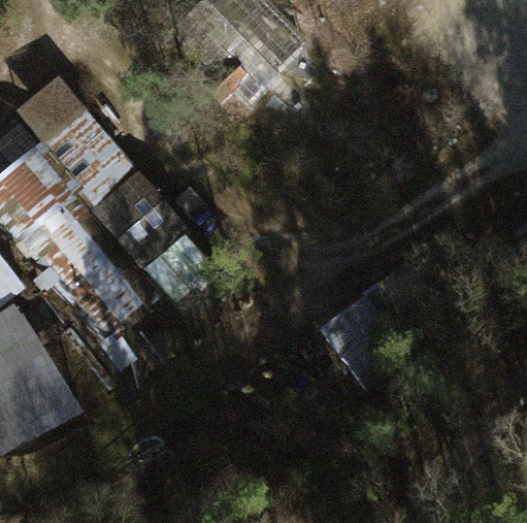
[(56,74),(13,111),(39,141),(79,189),(142,267),(188,226),(56,74)]
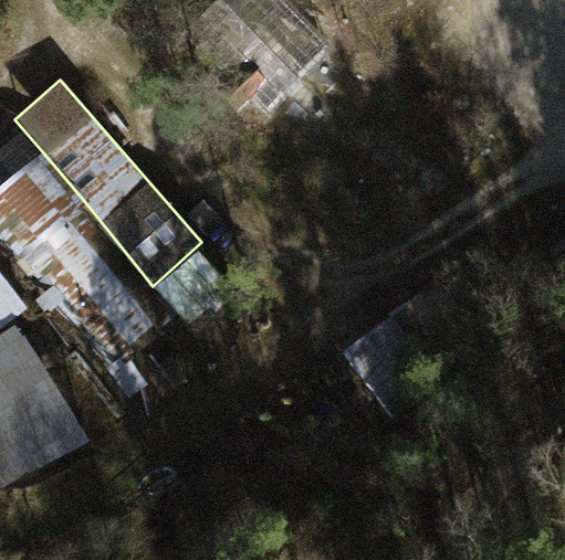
[(42,151),(0,186),(0,233),(79,326),(117,372),(173,326),(75,210),(85,202),(42,151)]
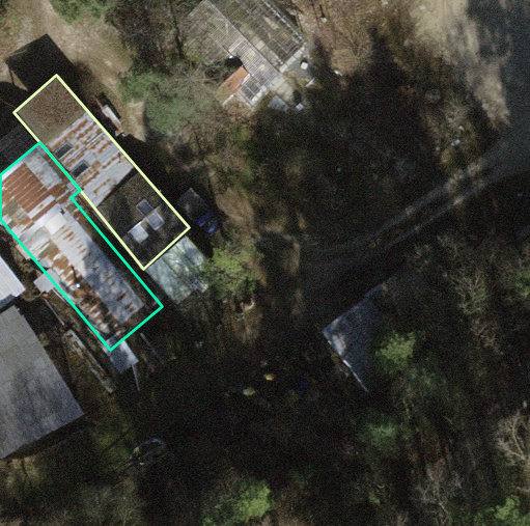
[(0,301),(12,292),(0,276),(0,301)]
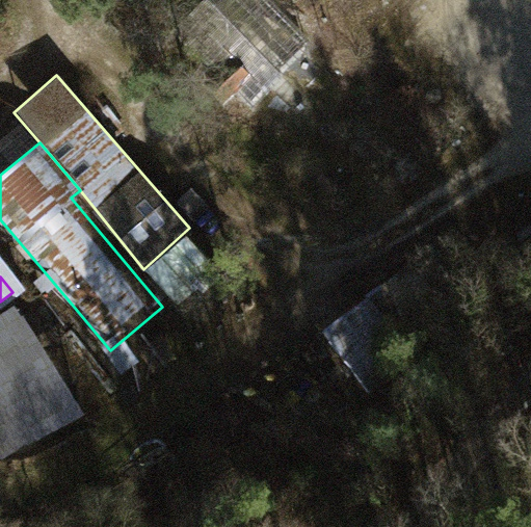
[(371,299),(327,331),(364,381),(407,350),(371,299)]
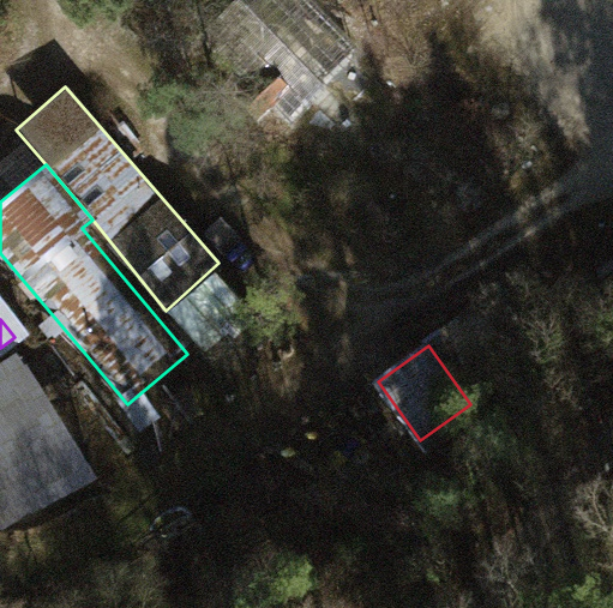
[(91,474),(17,350),(0,359),(0,528),(91,474)]
